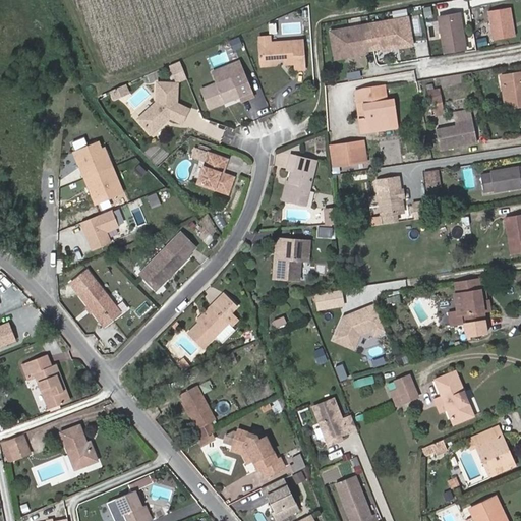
[(422,8),(425,16),(432,14),(429,5),(422,8)]
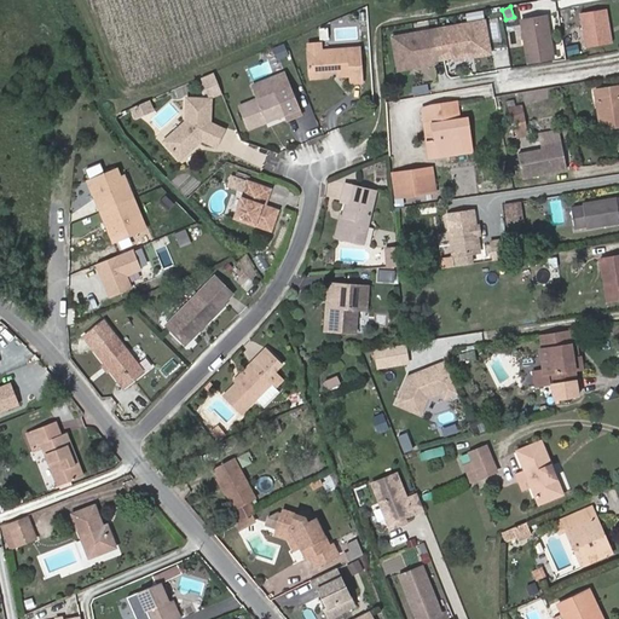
[(547,16),(521,19),(528,61),(554,57),(547,16)]
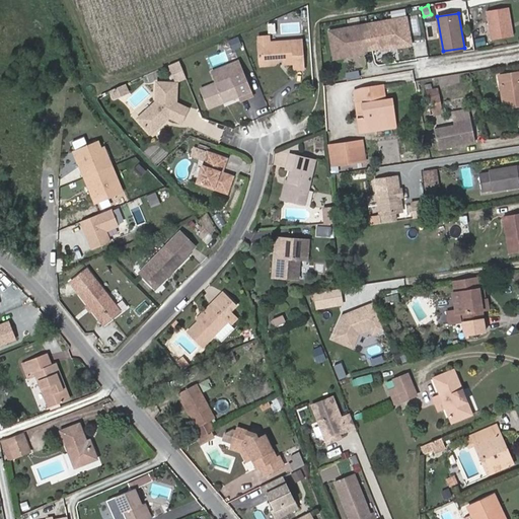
[(412,45),(406,17),(329,31),(335,59),(347,57),(346,54),(399,44),(400,47),(412,45)]
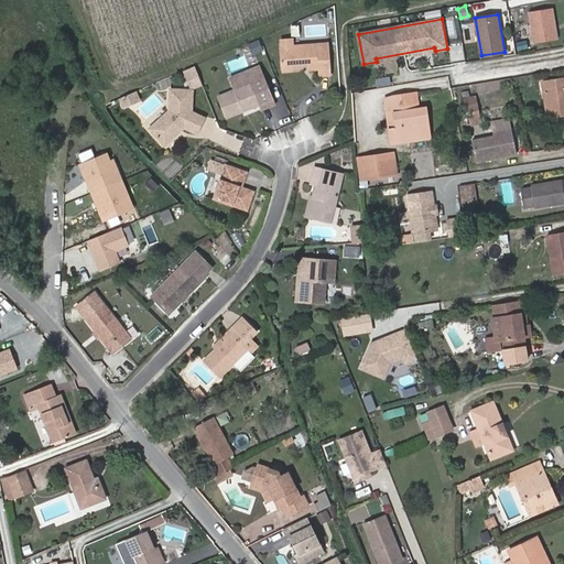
[(282,45),(284,69),(301,69),(305,65),(311,64),(311,68),(321,68),(322,75),(331,74),(328,43),(296,44),(282,45)]
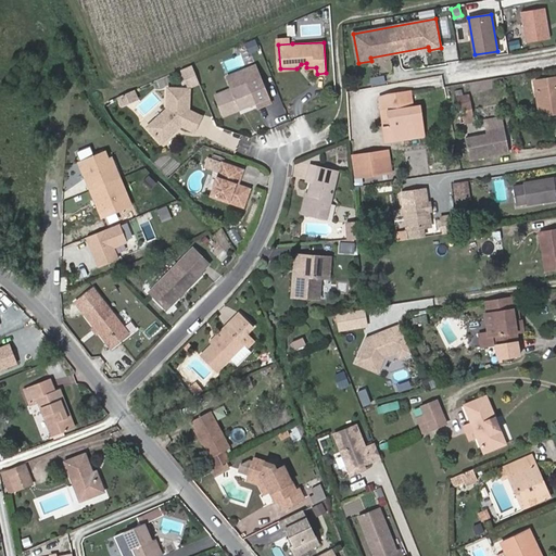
[(268,72),(260,49),(256,50),(265,73),(268,72)]
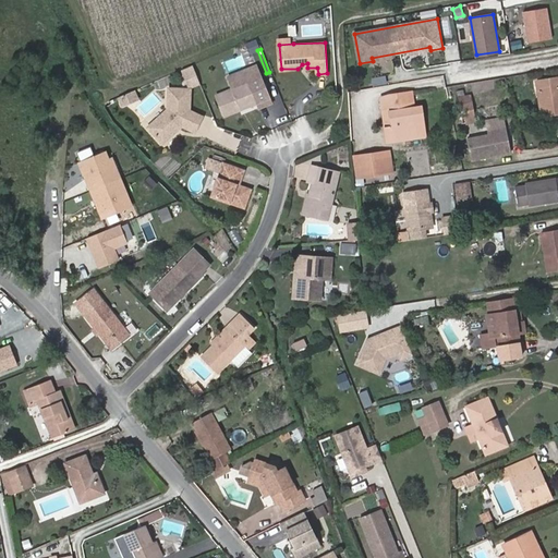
[(242,56),(226,60),(228,70),(244,65),(242,56)]
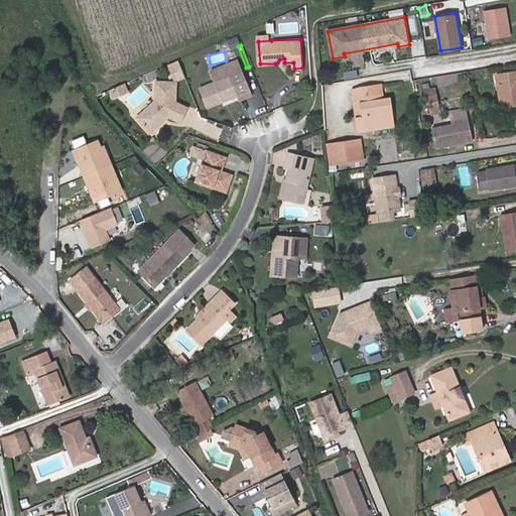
[(184,68),(180,57),(169,62),(173,72),(184,68)]
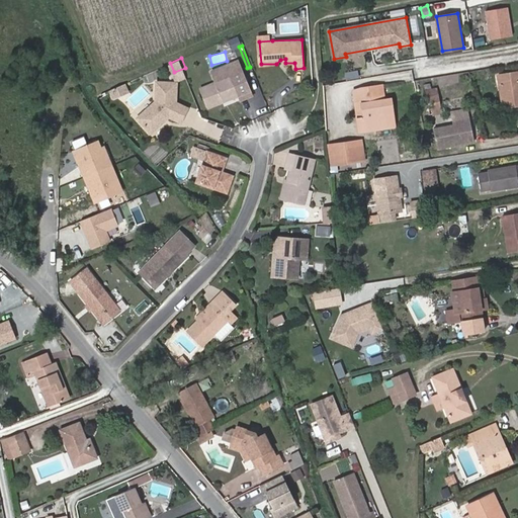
[(212,72),(217,82),(202,88),(210,107),(240,95),(241,100),(253,95),(244,72),(232,76),(228,66),(212,72)]
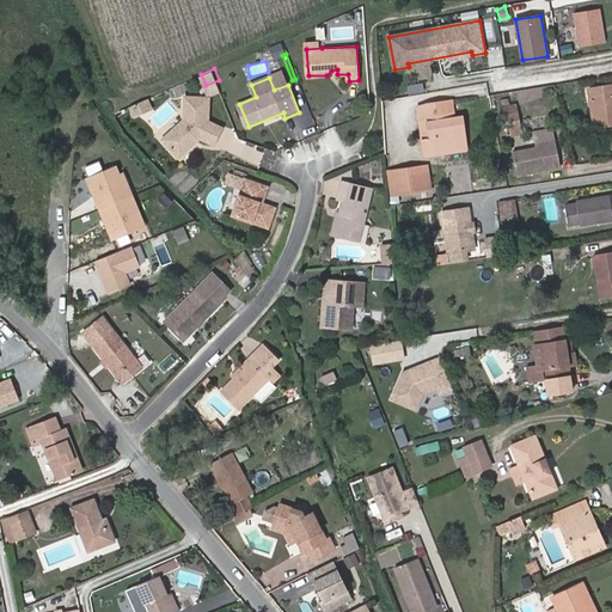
[(408,85),(409,95),(424,92),(423,83),(408,85)]
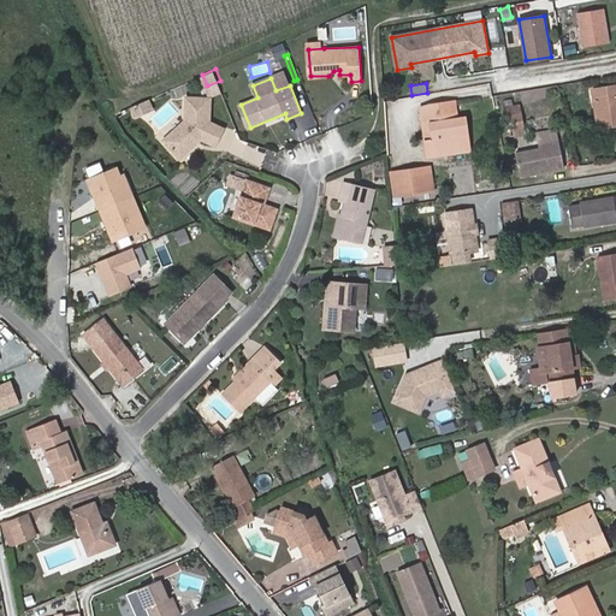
[(615,84),(592,89),(593,101),(603,100),(605,126),(615,124),(615,84)]
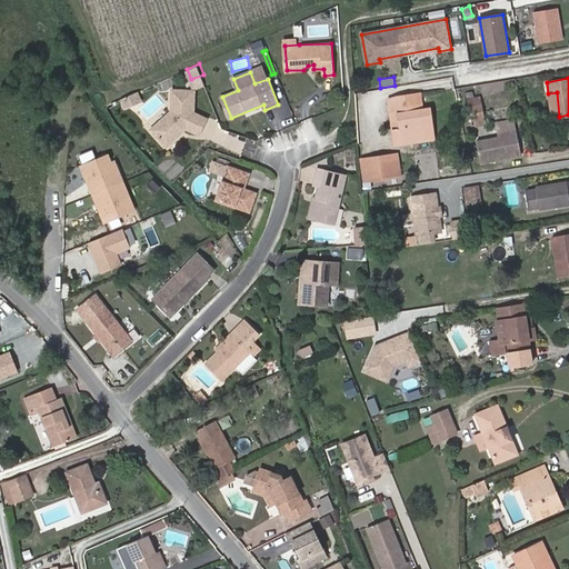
[(167,145),(182,131),(180,128),(186,125),(189,126),(202,133),(210,118),(195,111),(197,90),(173,88),(172,110),(152,127),(167,145)]
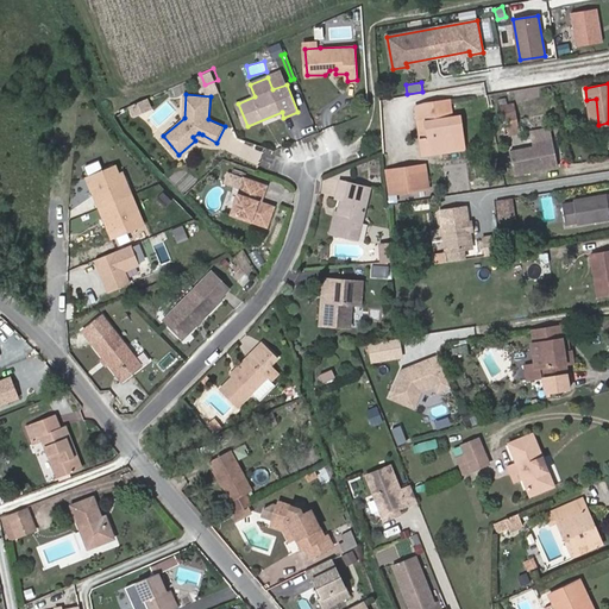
[(156,106),(151,95),(131,104),(136,114),(156,106)]
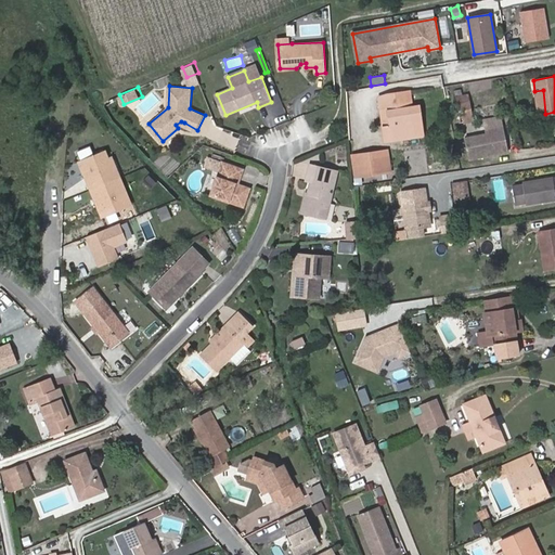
[(410,90),(401,91),(403,108),(409,107),(413,107),(410,90)]
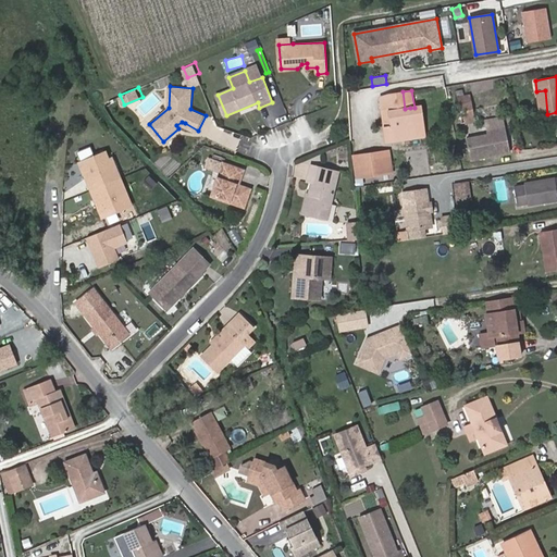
[(540,115),(547,114),(545,90),(536,91),(540,115)]
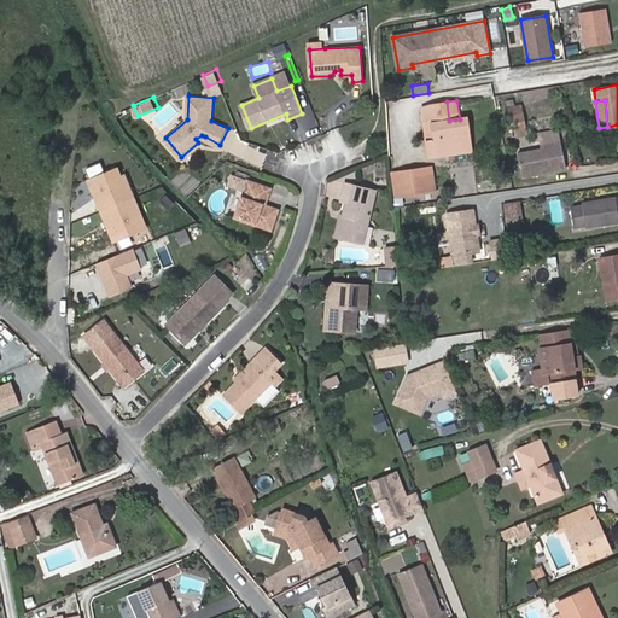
[(468,133),(458,135),(455,120),(449,121),(447,101),(430,105),(437,153),(471,147),(468,133)]
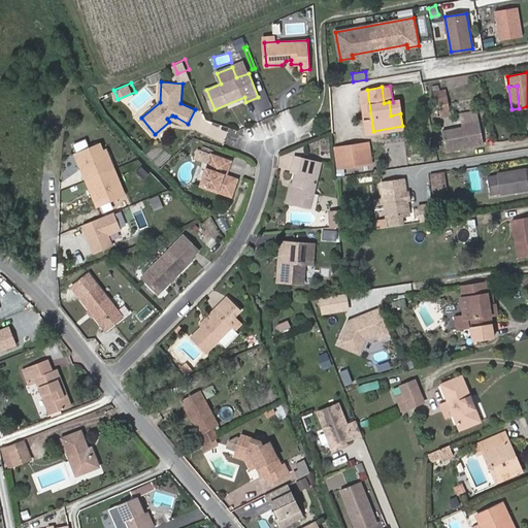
[(366,132),(373,131),(367,90),(359,91),(366,132)]
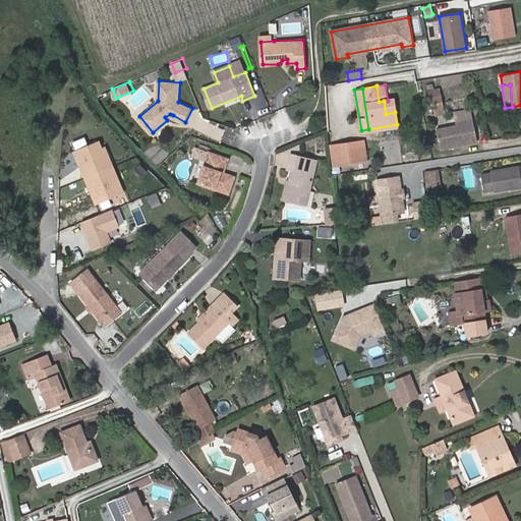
[(441,96),(429,98),(432,115),(436,115),(435,109),(443,108),(441,96)]
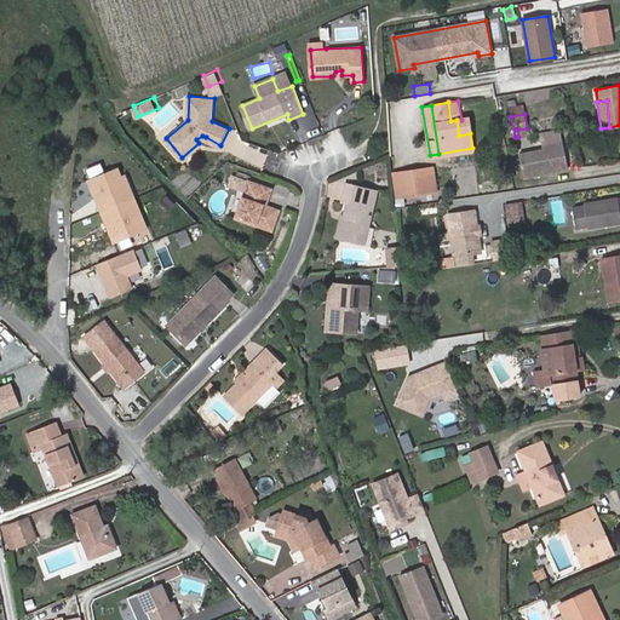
[(515,137),(511,116),(500,118),(505,138),(515,137)]
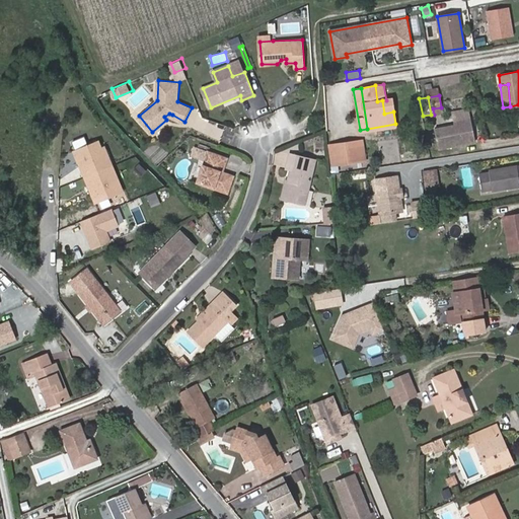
[(382,100),(384,114),(393,112),(391,99),(386,100),(382,100)]
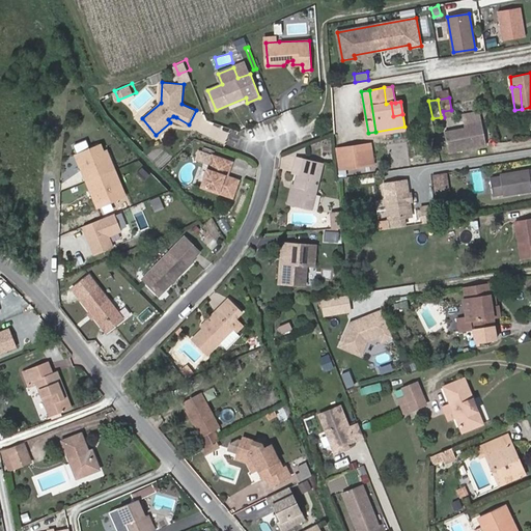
[(465,128),(445,133),(449,152),(486,145),(482,126),(469,128),(465,128)]
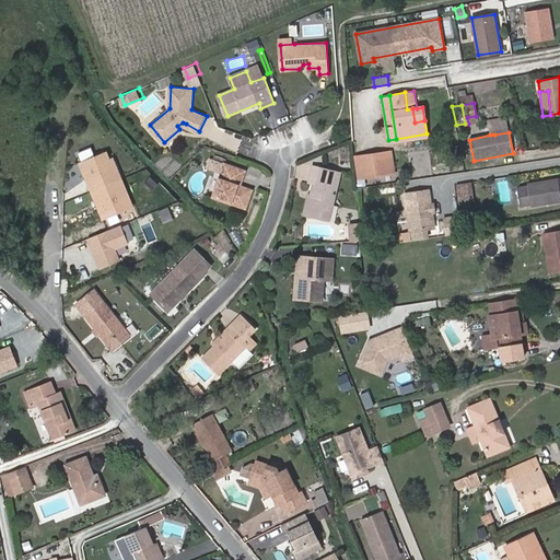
[(221,161),(232,166),(234,161),(222,156),(221,161)]
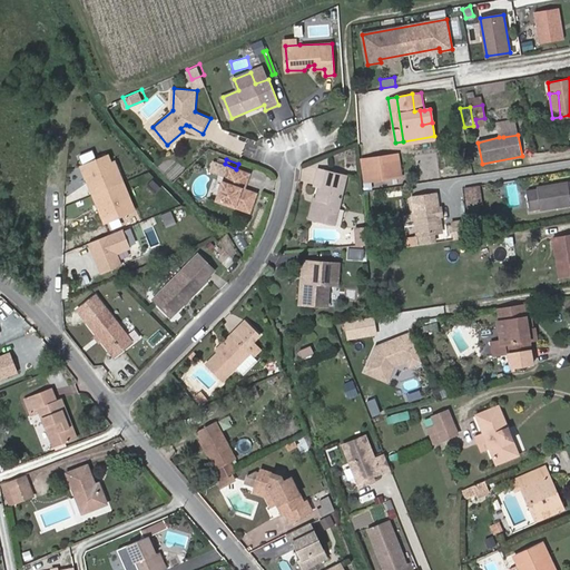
[(256,193),(251,190),(247,189),(249,184),(253,185),(255,176),(236,169),(225,164),(222,173),(234,177),(224,202),(249,212),(256,193)]
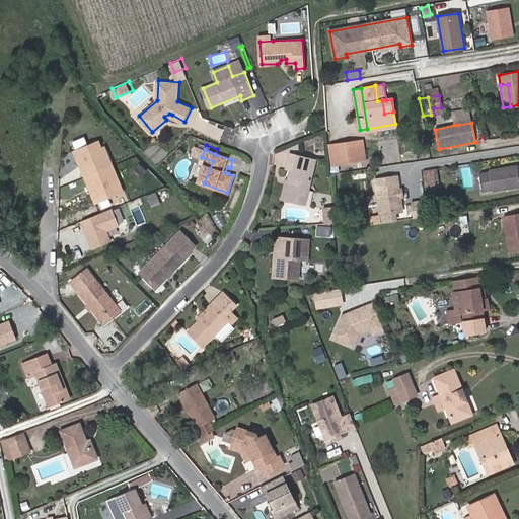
[(350,151),(349,159),(362,160),(362,151),(350,151)]
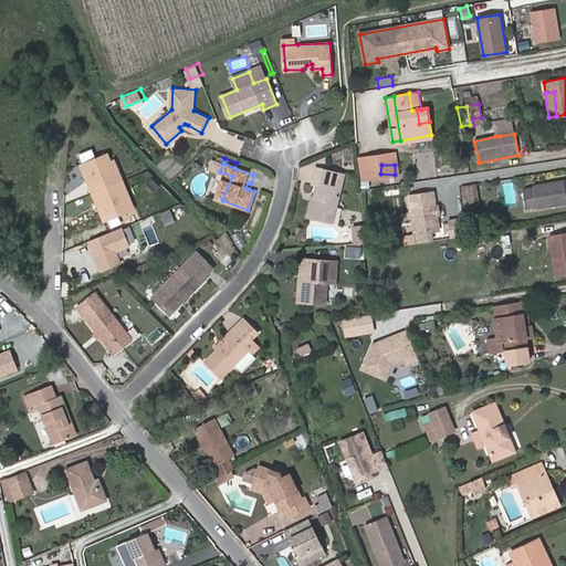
[(313,182),(318,185),(315,197),(316,197),(312,216),(333,221),(345,174),(317,166),(313,182)]
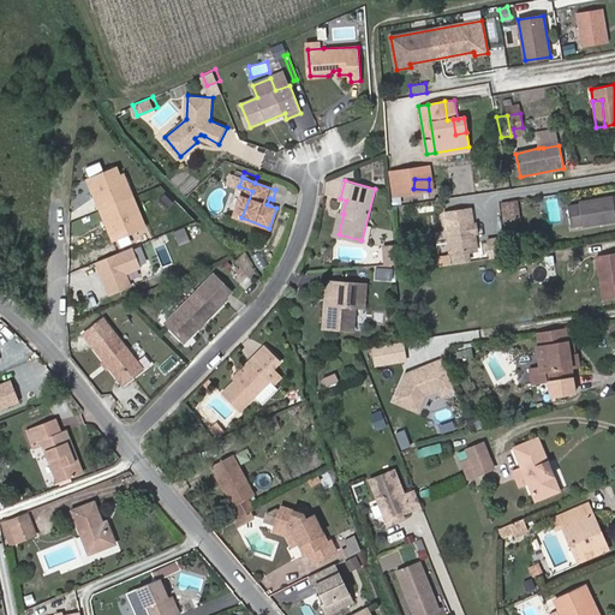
[(392,204),(401,204),(400,185),(390,186),(392,204)]
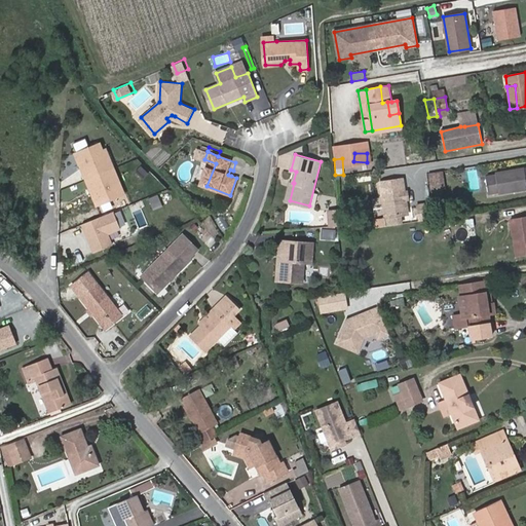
[(525,167),(495,174),(495,175),(485,177),(488,193),(498,191),(498,193),(525,188),(525,183),(525,182),(525,167)]
